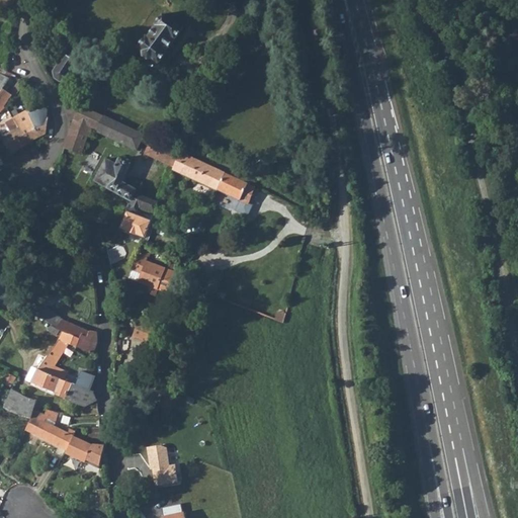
[(146,36),(138,49),(142,52),(143,57),(148,61),(152,59),(158,64),(167,52),(166,51),(173,40),(174,40),(182,29),(163,14),(154,25),(156,26),(147,37),(146,36)]
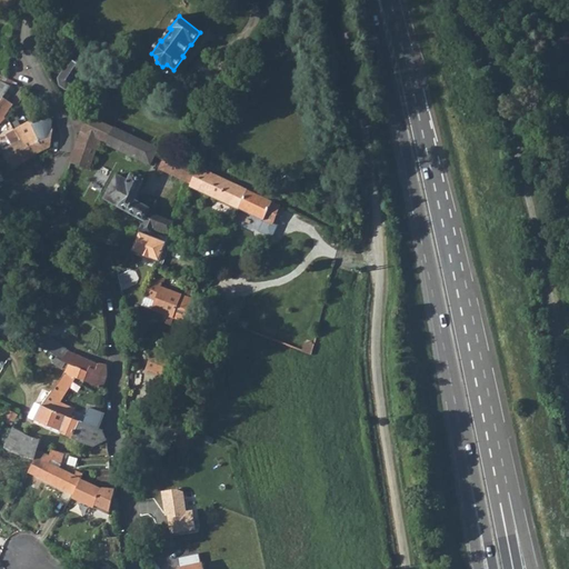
[(555,69),(565,56),(556,50),(546,63),(555,69)]
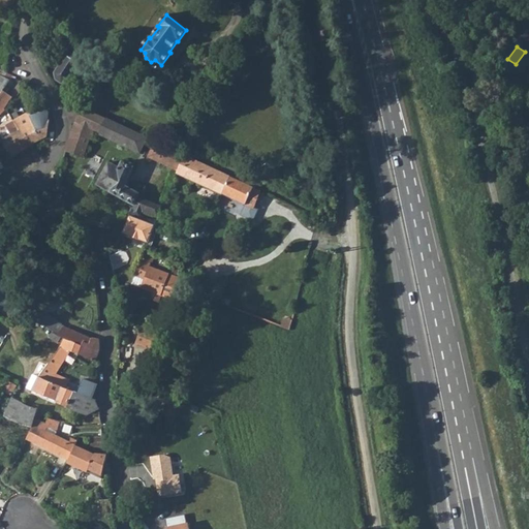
[(65,55),(53,73),(55,81),(61,85),(67,83),(79,64),(65,55)]
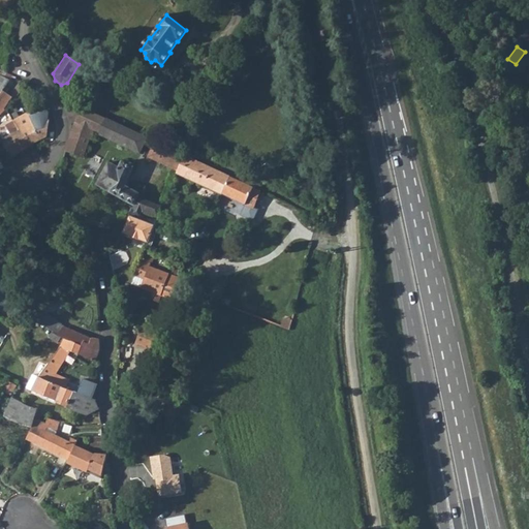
[(3,72),(1,75),(8,81),(11,75),(3,72)]
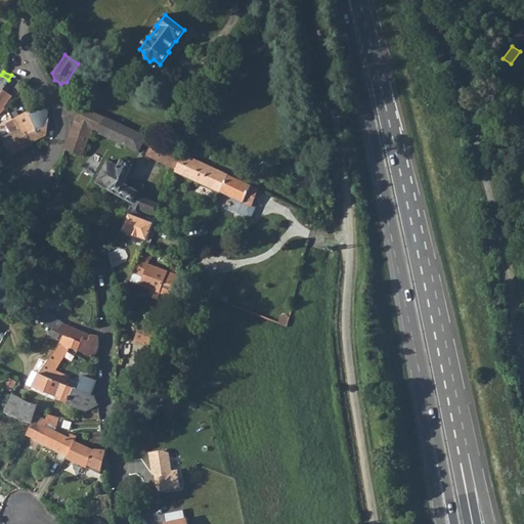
[(0,91),(0,111),(3,107),(2,106),(11,95),(2,89),(0,91)]
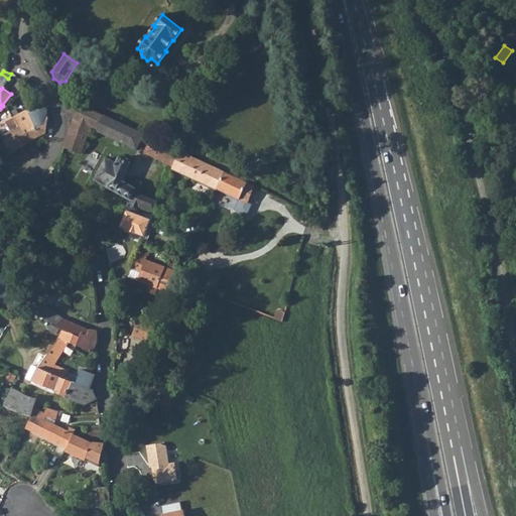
[(17,91),(14,97),(19,101),(23,96),(17,91)]
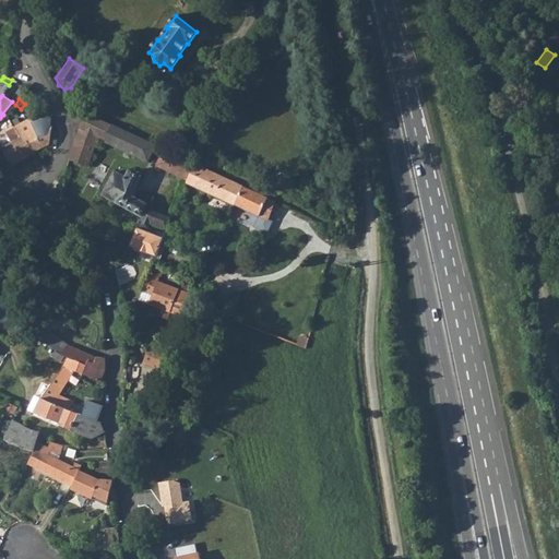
[(19,139),(28,155),(42,147),(43,147),(46,144),(48,145),(49,130),(50,120),(47,113),(42,115),(37,116),(39,123),(34,126),(30,119),(26,120),(13,127),(19,137),(19,138),(19,139)]
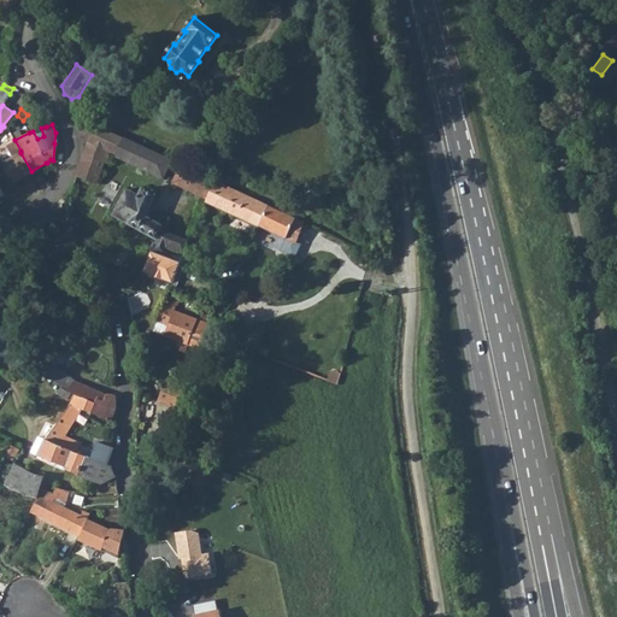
[(94,127),(76,177),(84,180),(84,181),(93,183),(97,184),(109,152),(116,156),(123,140),(94,127)]
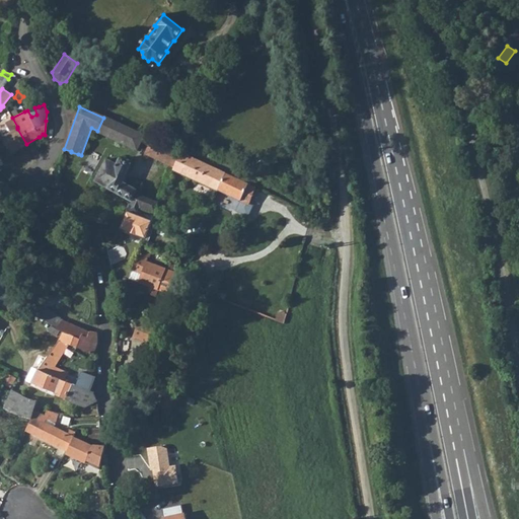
[(11,117),(8,113),(1,116),(4,121),(11,117)]
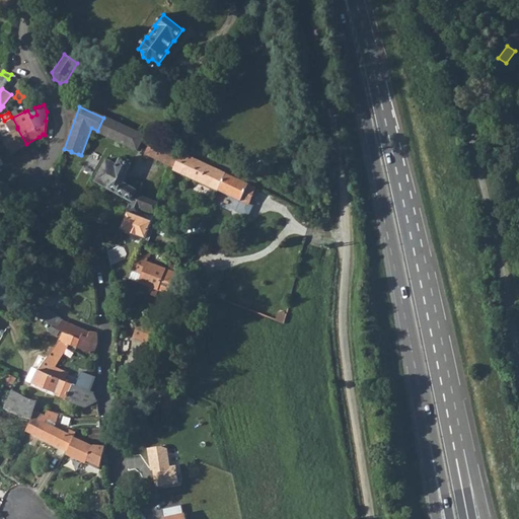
[(97,131),(97,132),(136,150),(143,136),(103,118),(97,131)]
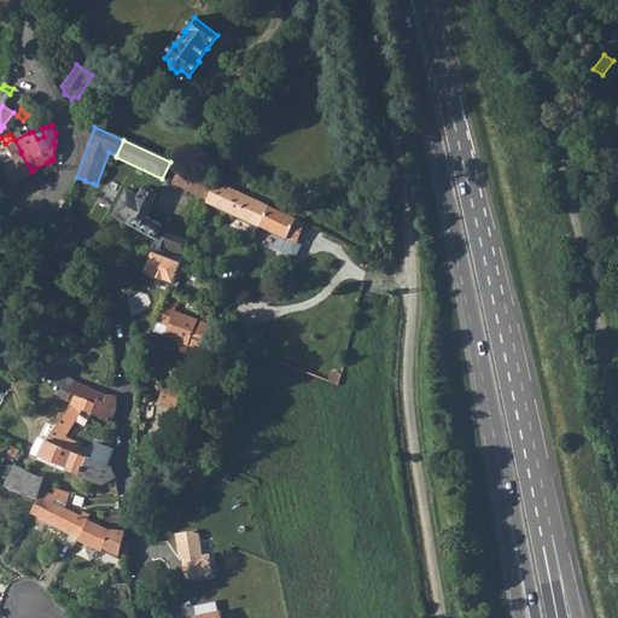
[(4,164),(12,184),(31,172),(21,153),(4,164)]
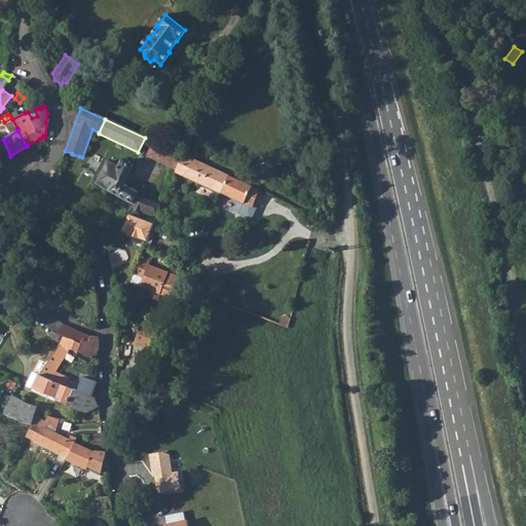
[(154,142),(148,156),(177,170),(183,155),(154,142)]
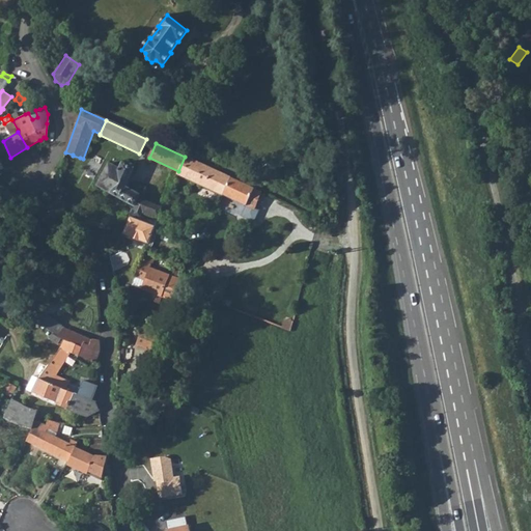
[(178,171),(177,174),(201,186),(202,185),(224,195),(231,178),(185,157),(178,171)]
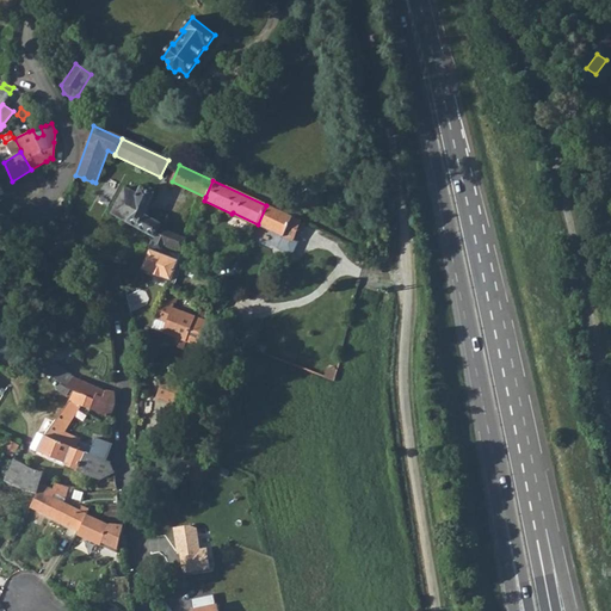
[(110,217),(137,230),(147,235),(154,239),(167,245),(181,252),(184,246),(187,240),(160,227),(161,222),(154,220),(144,215),(154,193),(141,187),(137,193),(124,187),(110,217)]
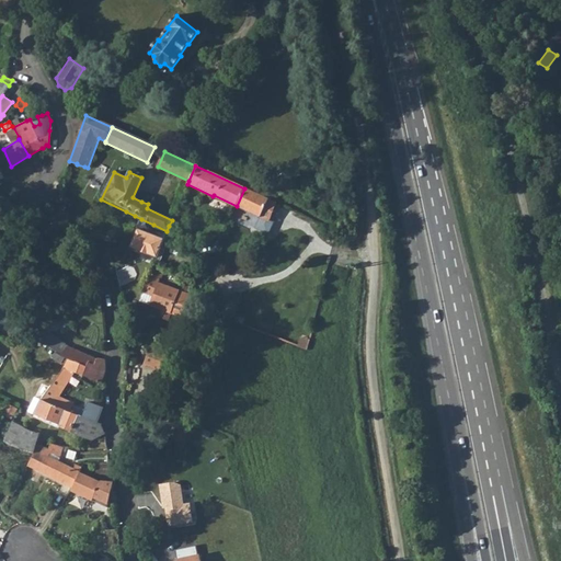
[(244,189),(237,206),(268,221),(276,203),(244,189)]
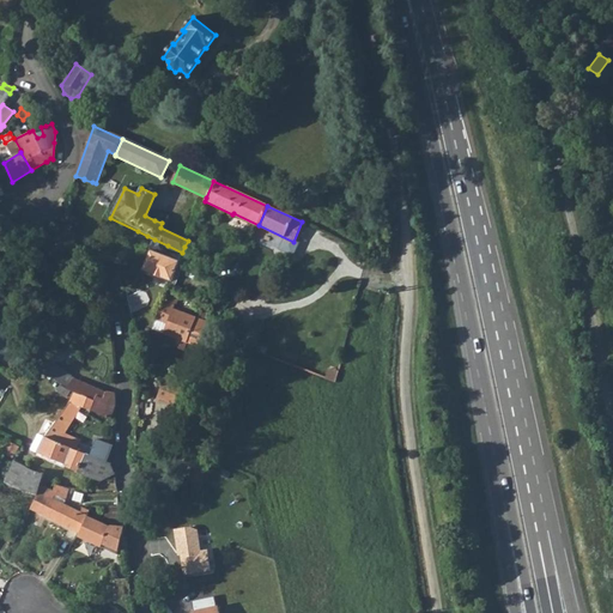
[(76,222),(67,213),(64,218),(60,222),(67,229),(76,222)]
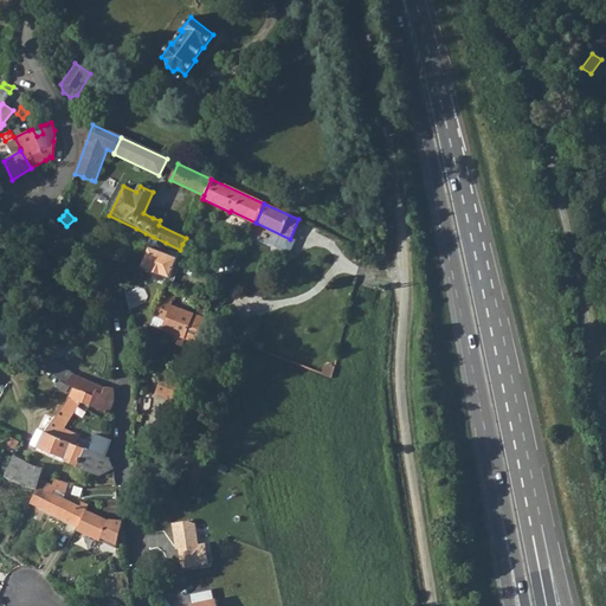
[(166,243),(153,237),(148,247),(141,265),(168,277),(176,259),(162,252),(166,243)]
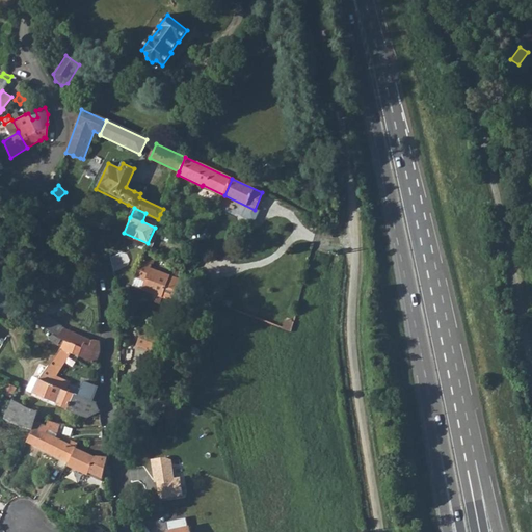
[(140,260),(133,276),(143,281),(139,289),(170,301),(179,282),(149,269),(151,265),(140,260)]
